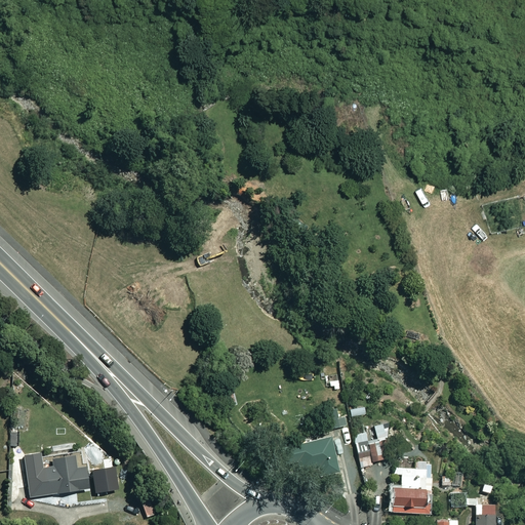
[(346,425),(340,406),(321,411),(325,430),(346,425)]
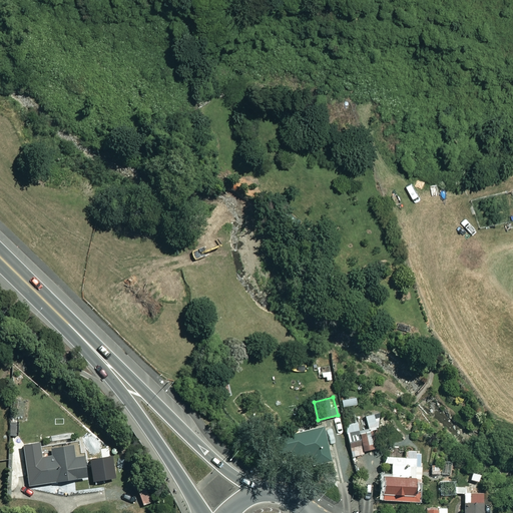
[(27,400),(19,399),(18,419),(26,420),(27,400)]
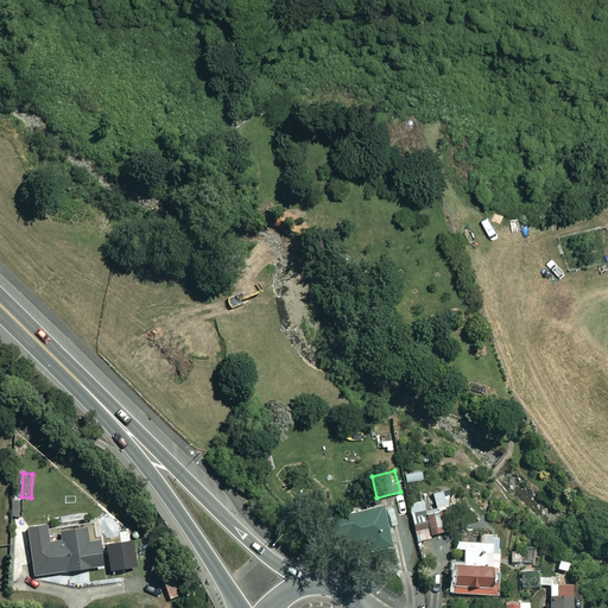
[(464,525),(458,492),(407,501),(413,534),(464,525)]
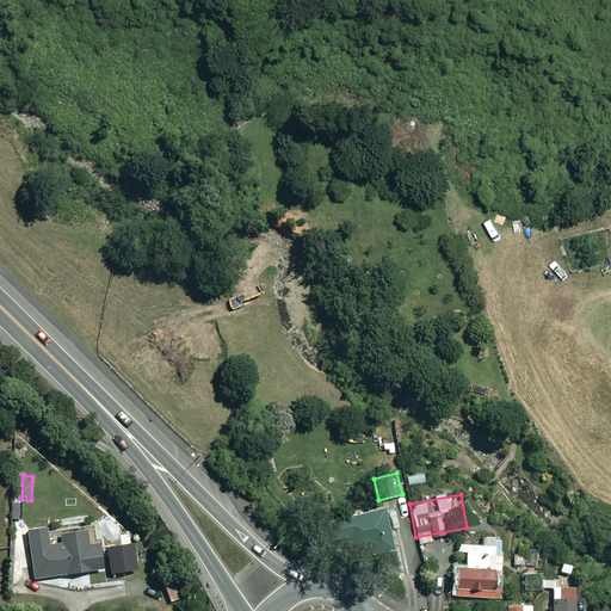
[(393,549),(384,507),(326,520),(329,541),(345,538),(350,557),(393,549)]
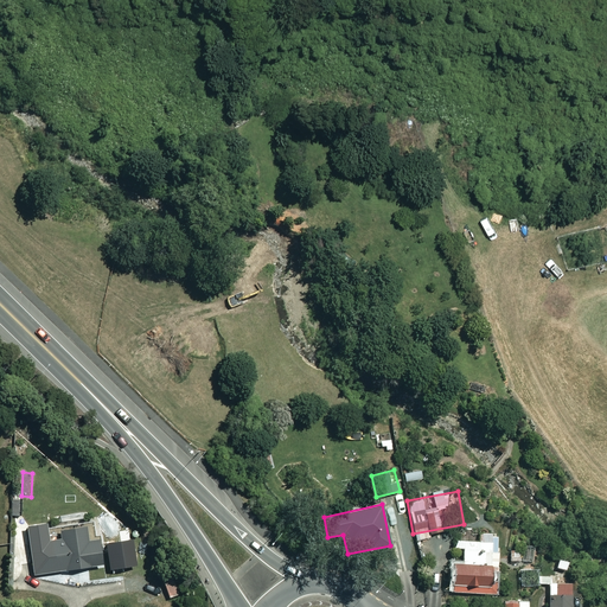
[(45,532),(43,523),(25,525),(32,575),(100,564),(96,540),(85,541),(83,526),(45,532)]
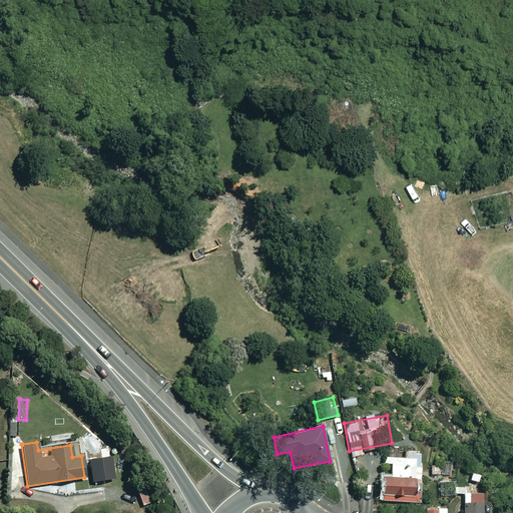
[(414,458),(384,457),(384,463),(391,463),(390,476),(381,476),(380,500),(419,501),(420,466),(414,466),(414,458)]
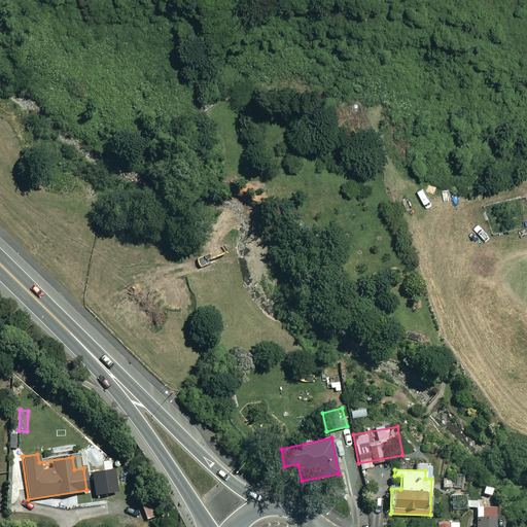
[(464,508),(464,494),(451,494),(452,508),(464,508)]
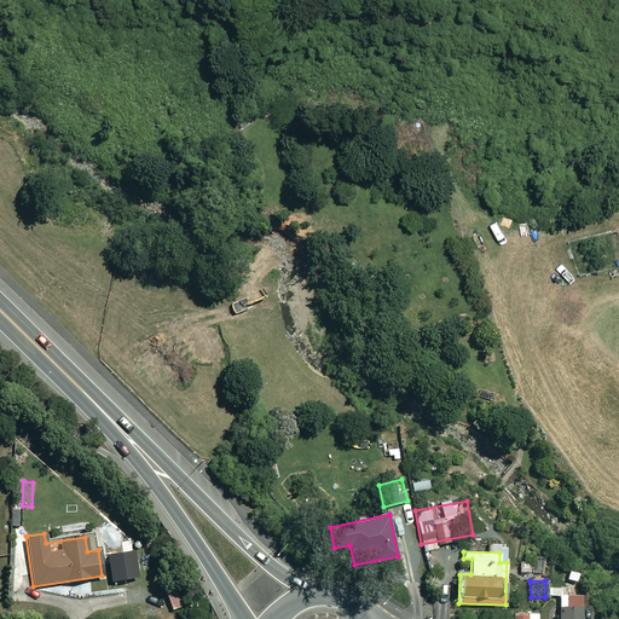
[(582,618),(583,594),(559,594),(559,618),(582,618)]
